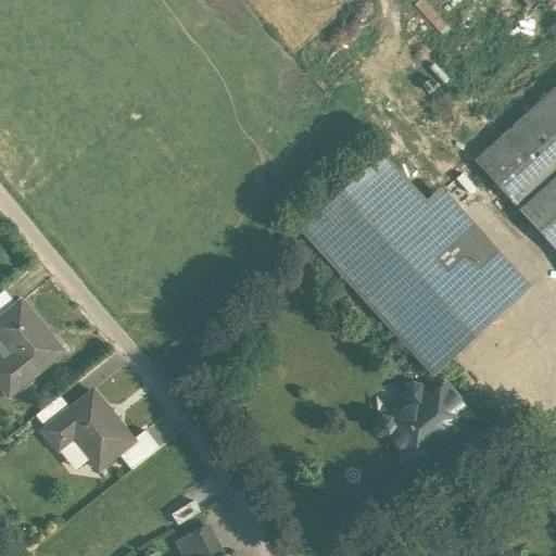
[(555,85),(474,161),(555,251),(555,85)]
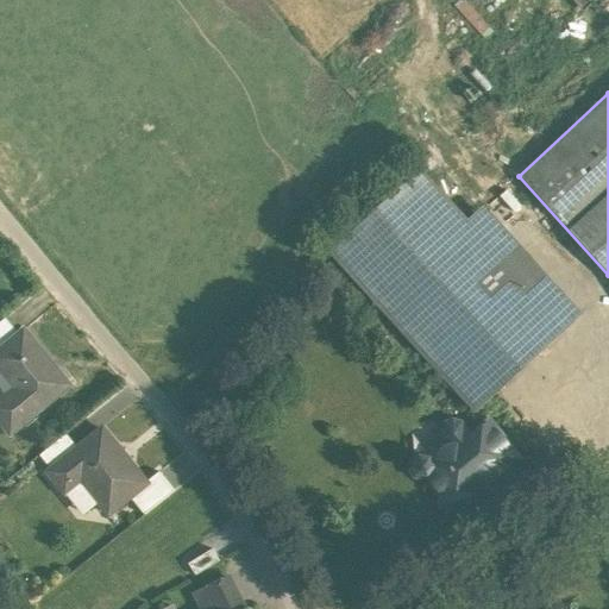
[(419,170),(328,252),(475,413),(582,315),(483,206),(466,221),(419,170)]
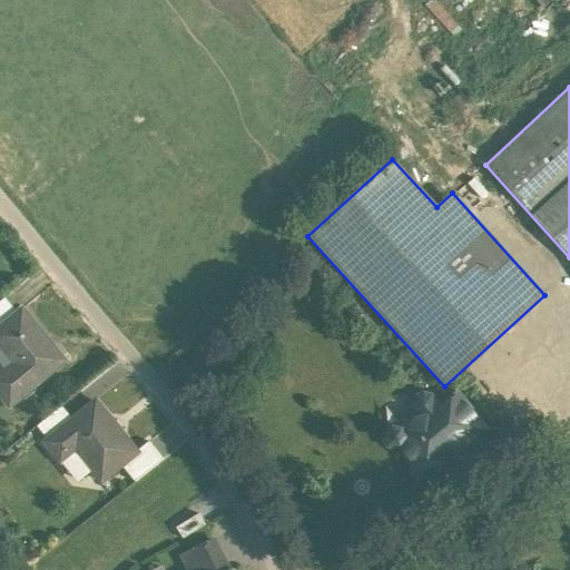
[(3,298),(0,302),(0,326),(17,314),(3,298)]
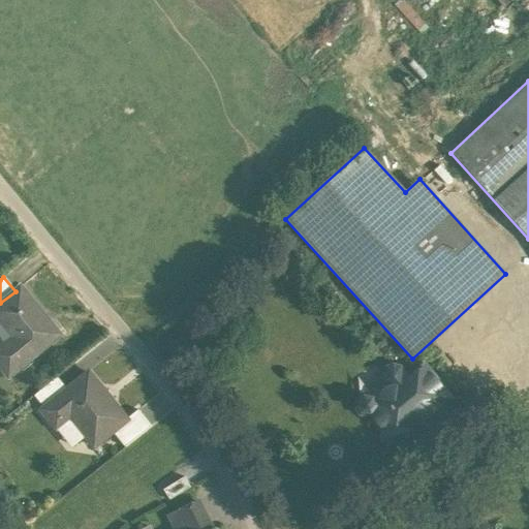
[(59,336),(20,288),(16,291),(0,303),(0,324),(11,339),(0,347),(0,368),(7,378),(59,336)]
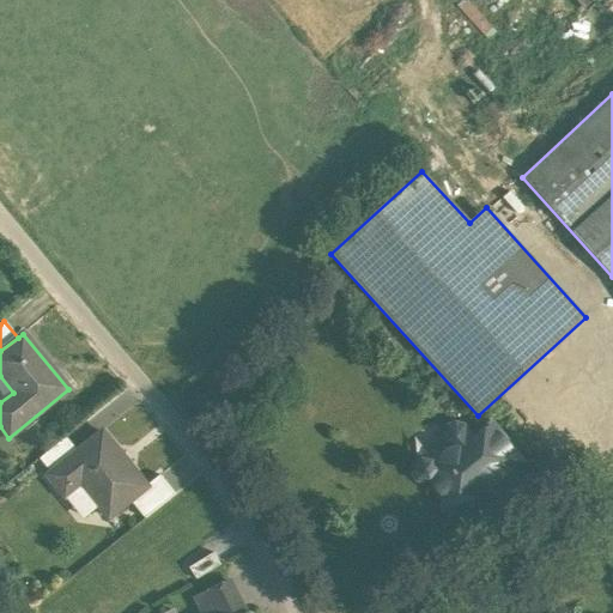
[(473,443),(461,429),(455,426),(448,429),(444,435),(444,442),(449,448),(431,461),(420,460),(413,469),(418,479),(429,480),(444,499),(443,508),(451,519),(465,521),(475,513),(477,499),(473,493),(487,483),(495,483),(501,478),(473,443)]
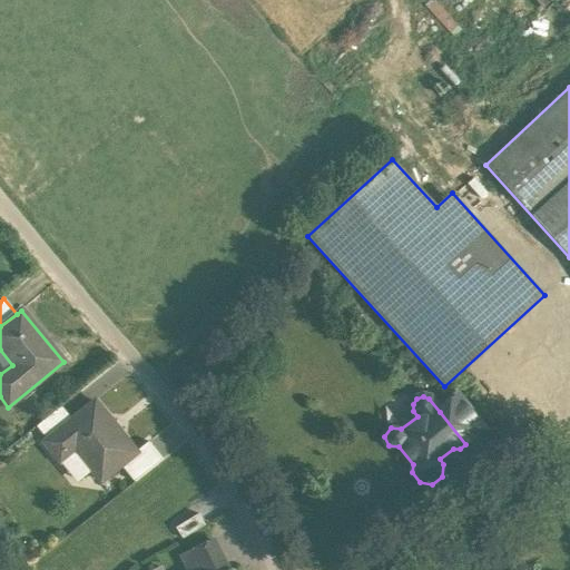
[(483,431),(458,397),(440,412),(465,444),(483,431)]
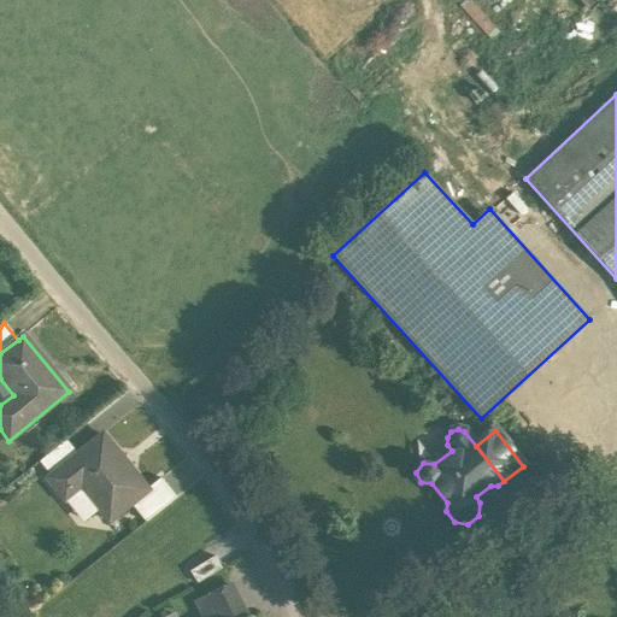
[(147,491),(103,435),(77,456),(51,477),(48,480),(65,500),(81,487),(109,522),(130,504),(147,491)]
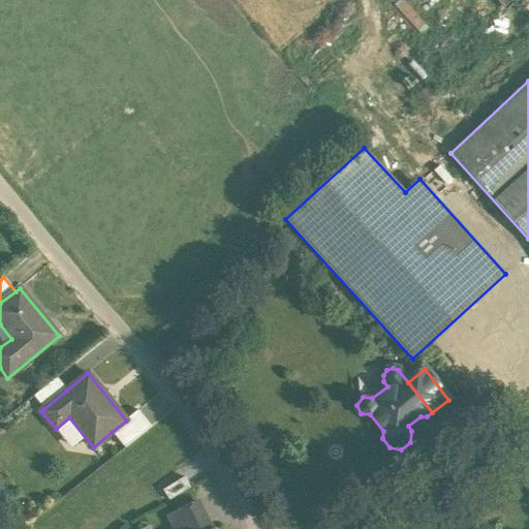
[(56,378),(34,397),(43,409),(66,391),(56,378)]
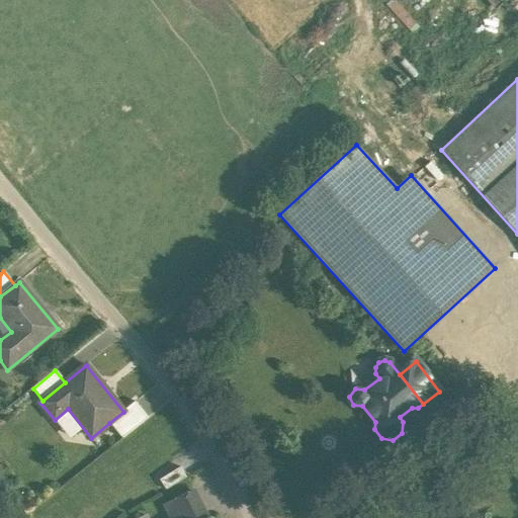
[(148,419),(135,403),(123,412),(109,423),(122,439),(148,419)]
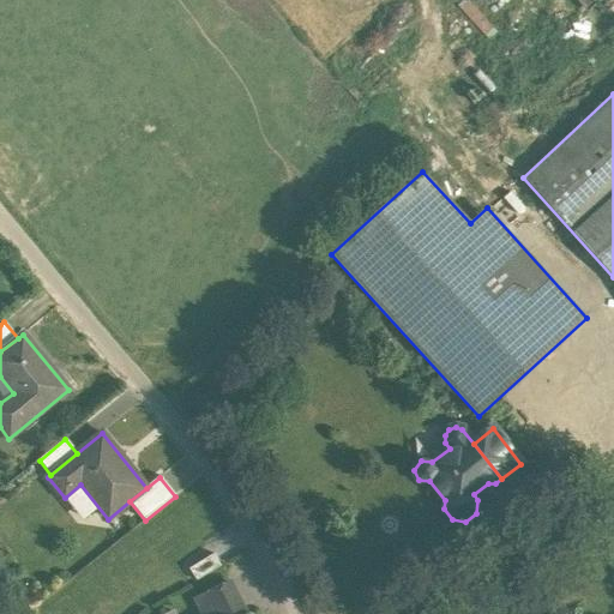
[(613,504),(601,516),(613,531),(613,504)]
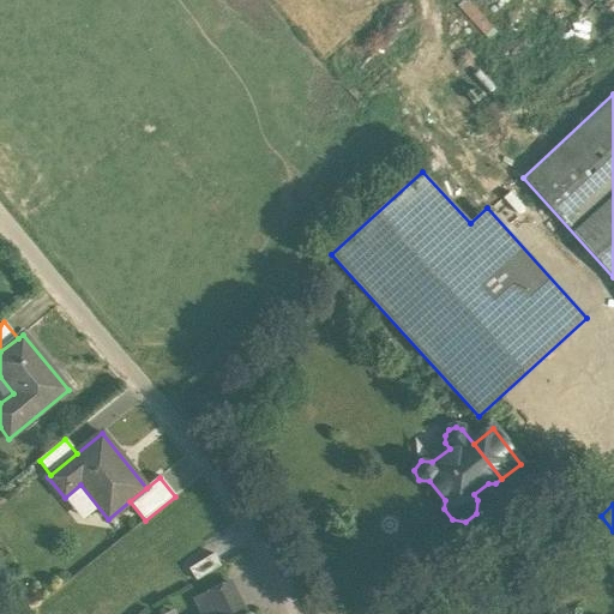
[(221,552),(194,564),(200,576),(226,565),(221,552)]
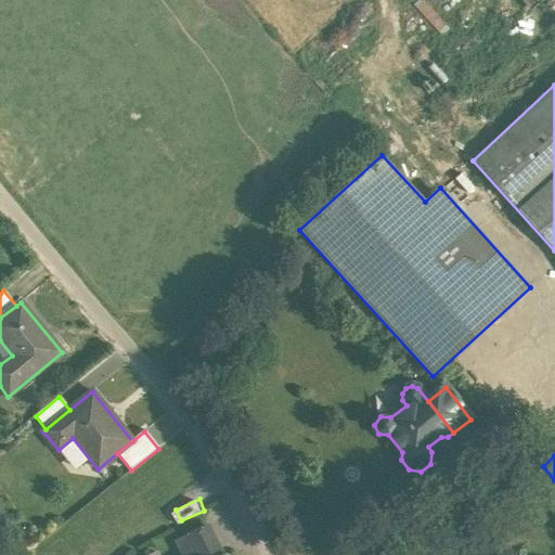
[(220,554),(207,528),(177,543),(182,554),(220,554)]
